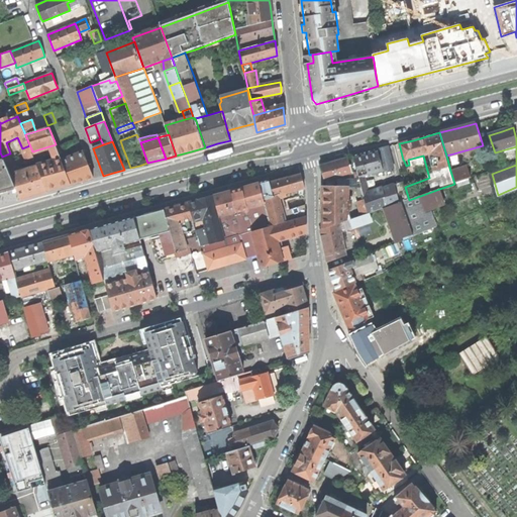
[(54,160),(61,158),(56,144),(48,146),(54,160)]
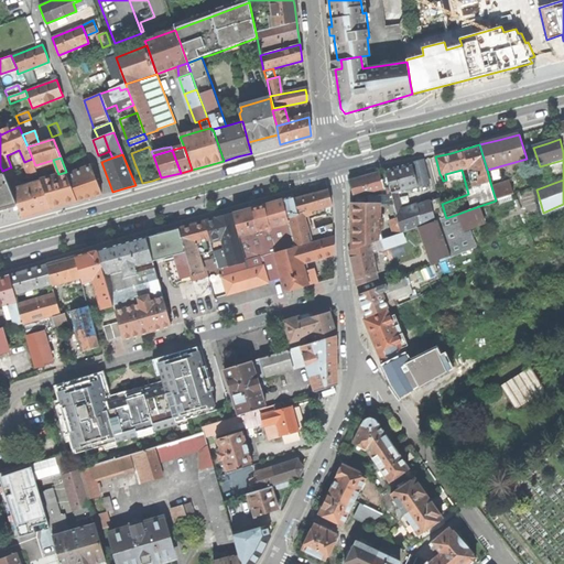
[(26,170),(35,166),(32,159),(24,162),(23,163),(26,170)]
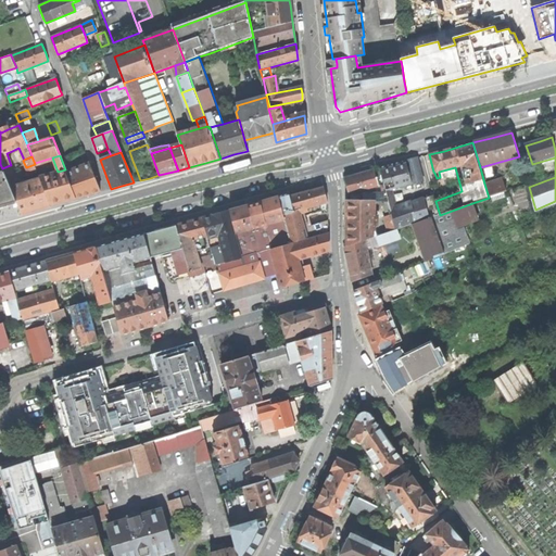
[(391,165),(380,168),(389,202),(391,210),(392,214),(396,230),(440,215),(436,201),(434,194),(396,207),(395,202),(396,201),(392,190),(424,181),(418,158),(391,165)]
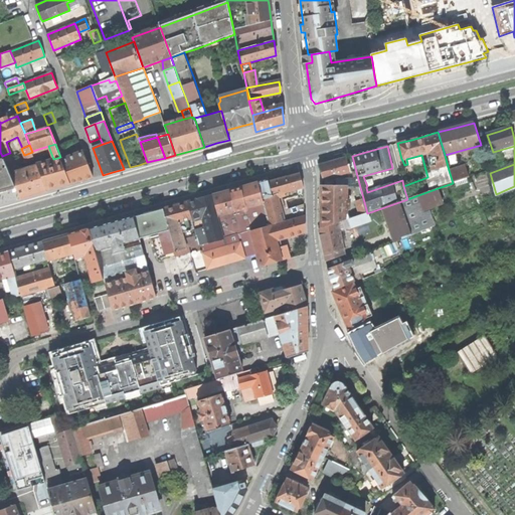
[(35,159),(32,152),(24,155),(27,163),(35,159)]
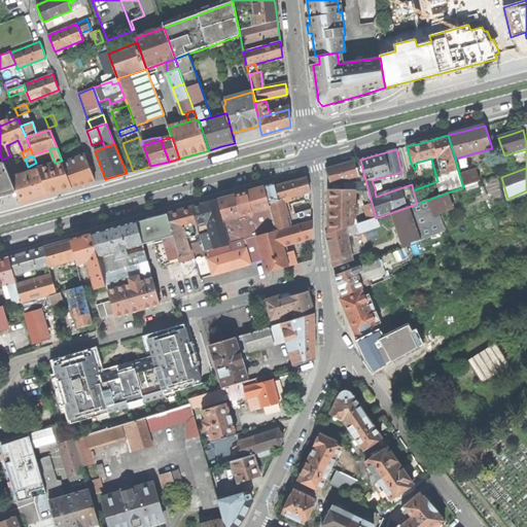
[(12,164),(9,156),(2,160),(3,164),(5,167),(12,164)]
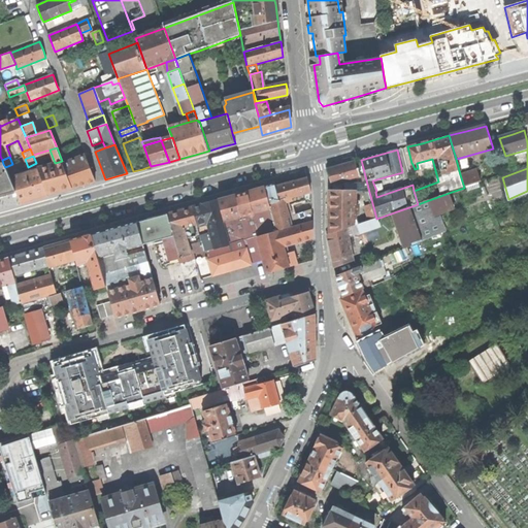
[(84,186),(95,183),(86,157),(63,165),(72,189),(84,186)]
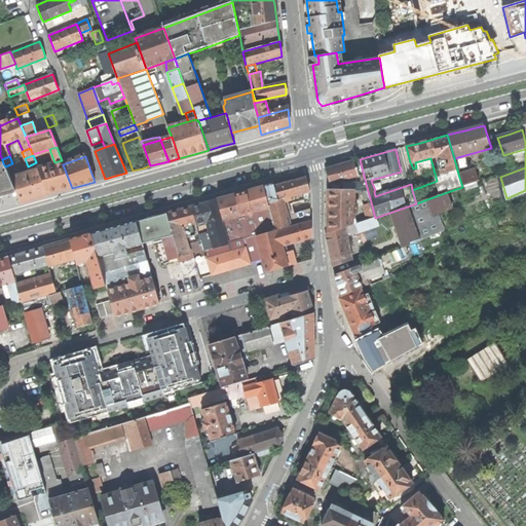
[(342,181),(343,191),(354,191),(362,191),(368,191),(360,159),(343,163),(334,166),(327,168),(331,184),(342,181)]
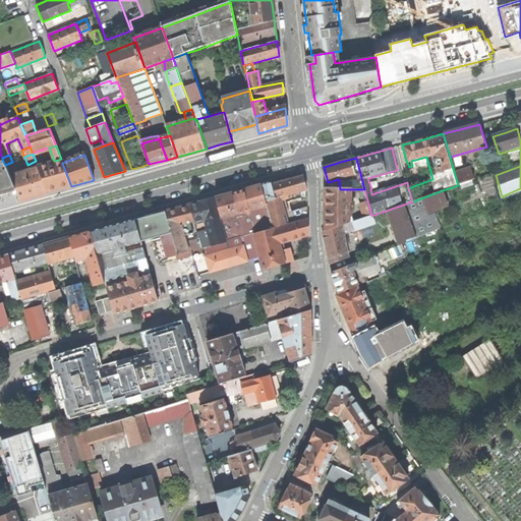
[(42,165),(53,191),(62,188),(71,186),(62,163),(61,159),(54,161),(42,165)]
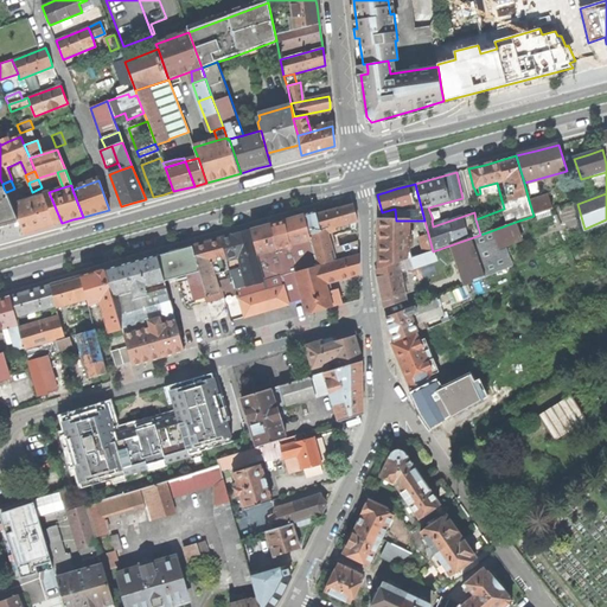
[(4,189),(0,189),(0,225),(18,221),(11,204),(6,192),(4,189)]
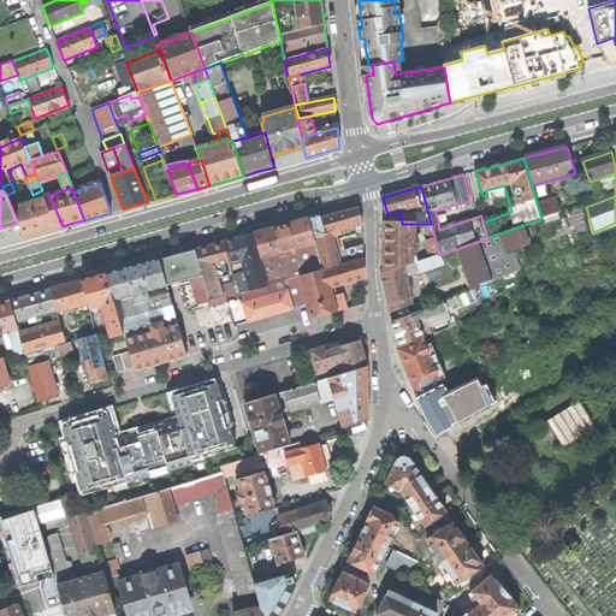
[(19,205),(15,191),(6,195),(11,207),(19,205)]
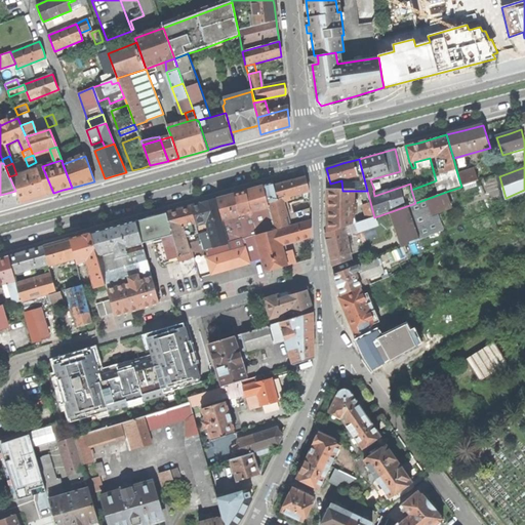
[(47,195),(53,193),(42,166),(37,167),(38,169),(47,195)]
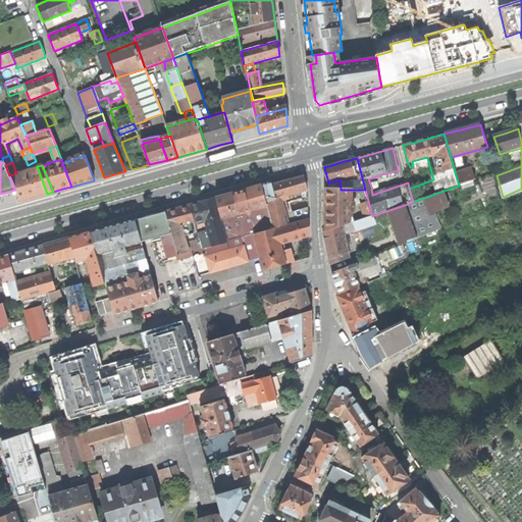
[(472,167),(455,172),(459,186),(462,184),(475,179),(472,167)]
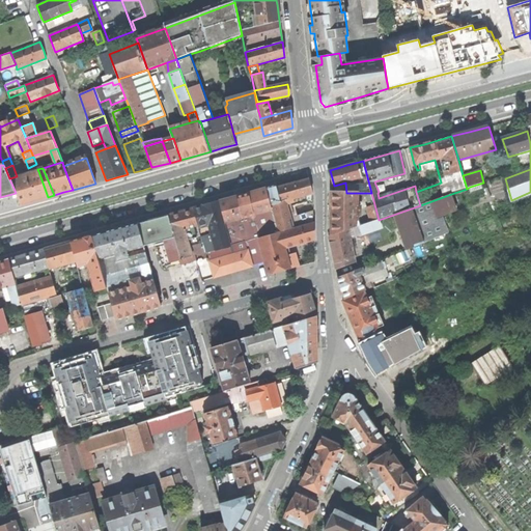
[(18,178),(17,176),(9,178),(16,193),(21,204),(34,200),(48,197),(38,171),(18,178)]
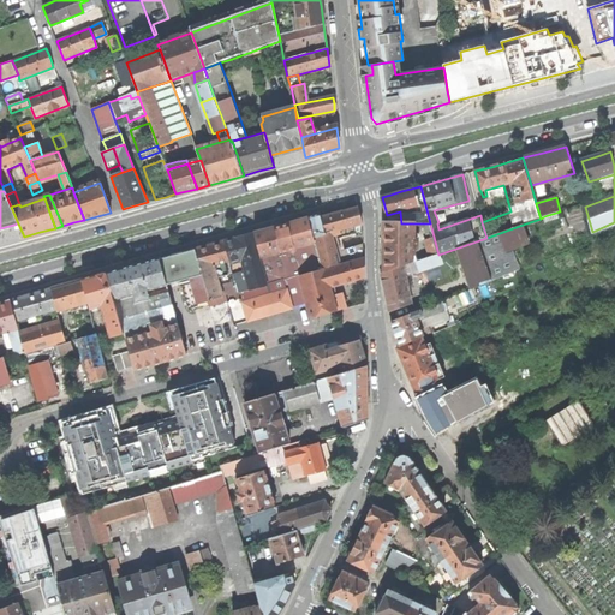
[(320,214),(309,218),(322,269),(364,256),(364,245),(336,252),(334,239),(346,236),(346,233),(351,232),(351,234),(357,232),(357,236),(364,236),(363,226),(358,207),(336,213),(321,218),(320,214)]
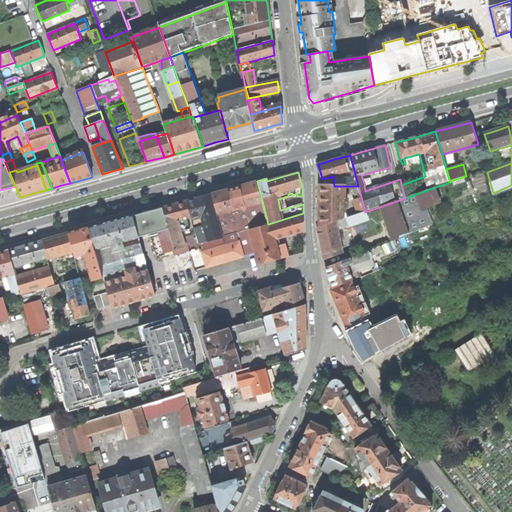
[(471,174),(466,176),(453,180),(457,195),(476,190),(471,174)]
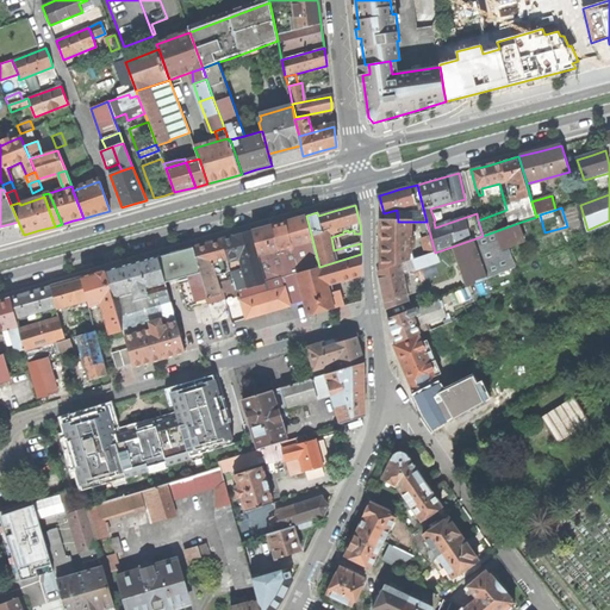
[(286,222),(251,231),(266,282),(274,279),(296,273),(319,267),(306,216),(286,222)]
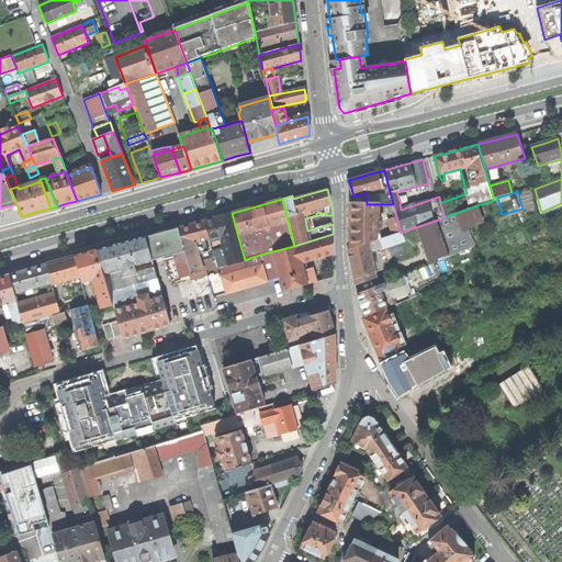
[(351,226),(350,249),(369,243),(373,242),(381,239),(378,233),(378,229),(381,229),(381,220),(384,220),(384,217),(379,217),(379,204),(367,204),(351,204),(351,226)]
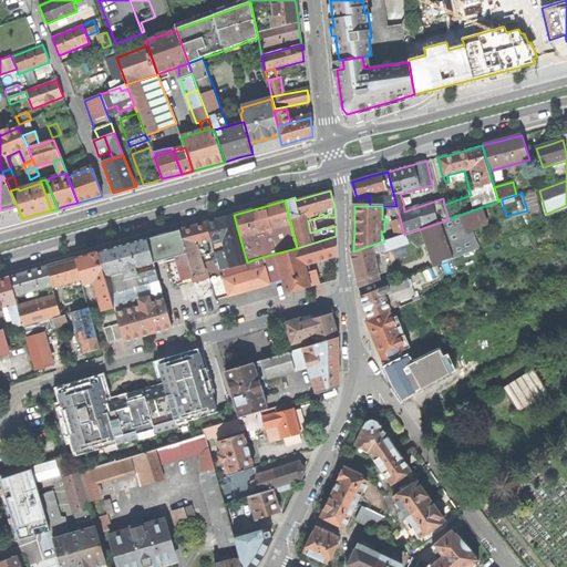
[(377,244),(381,254),(385,253),(395,278),(384,282),(385,286),(433,267),(452,260),(480,249),(472,229),(487,224),(482,207),(449,219),(404,235),(397,237),(384,241),(377,244)]
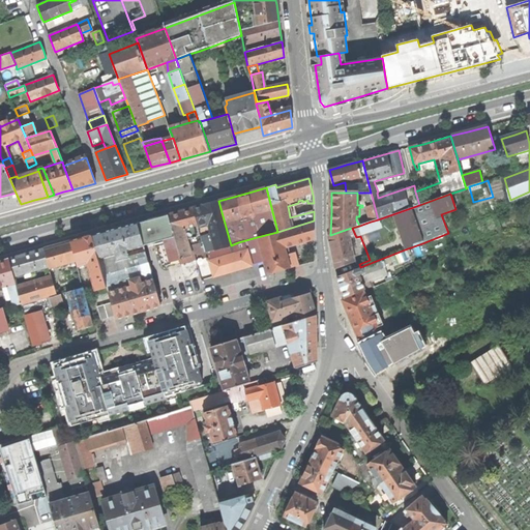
[(200,206),(193,207),(198,225),(202,242),(205,253),(231,245),(218,201),(200,206)]
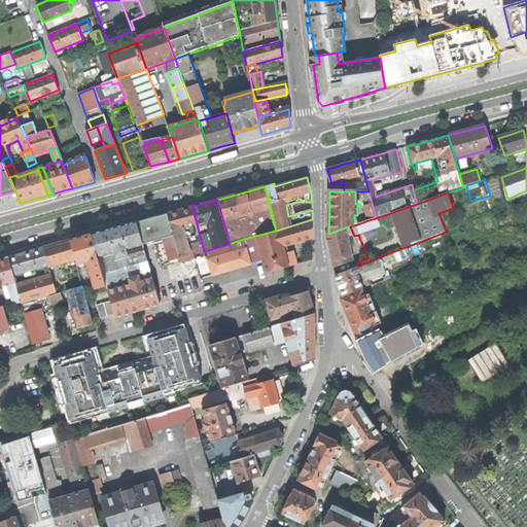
[(369,220),(376,218),(372,203),(364,205),(369,220)]
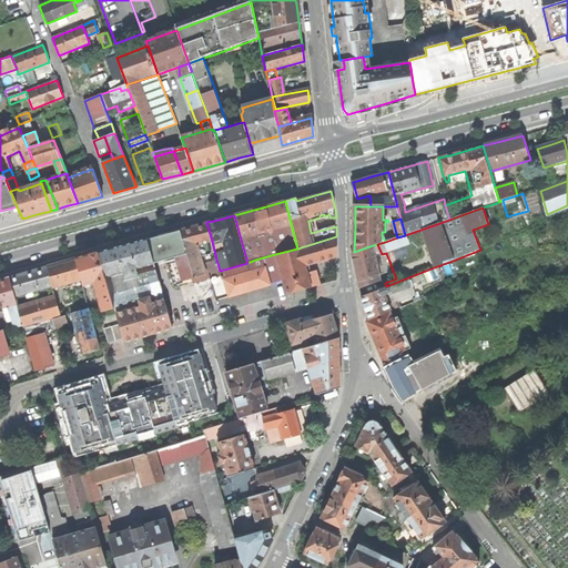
[(199,224),(180,230),(193,277),(205,274),(203,264),(209,262),(208,256),(212,255),(208,242),(212,241),(206,222),(199,224)]
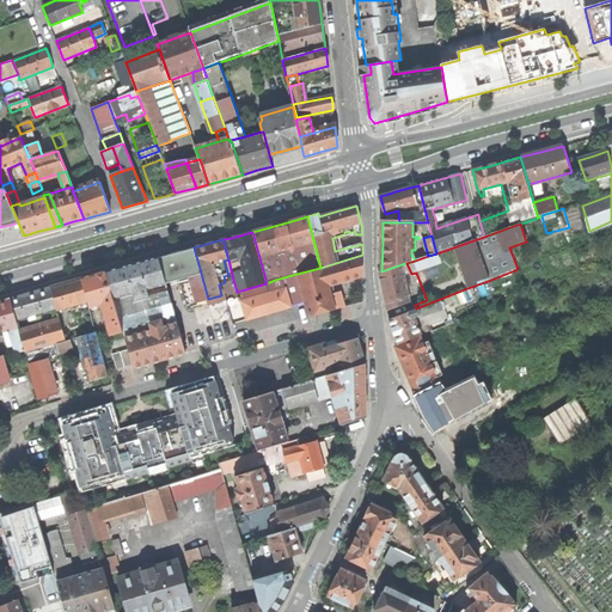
[(175,252),(159,257),(165,277),(191,270),(199,295),(200,294),(201,301),(207,300),(208,299),(194,248),(175,252)]
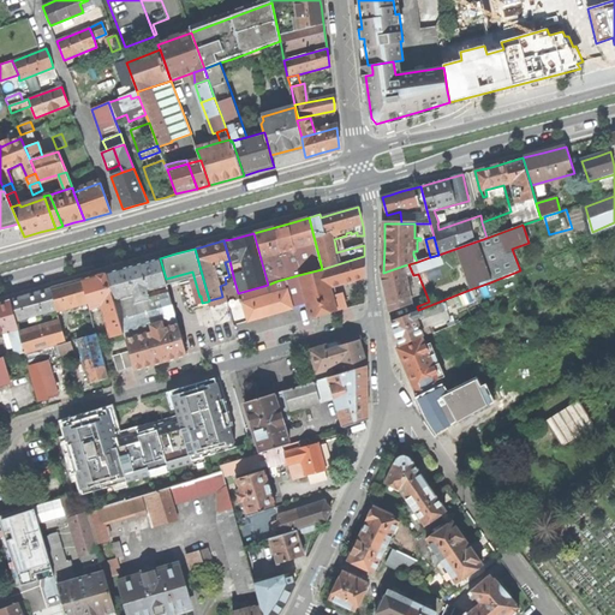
[(115,270),(106,273),(124,333),(129,351),(133,366),(135,370),(187,354),(186,353),(183,339),(159,258),(115,270)]
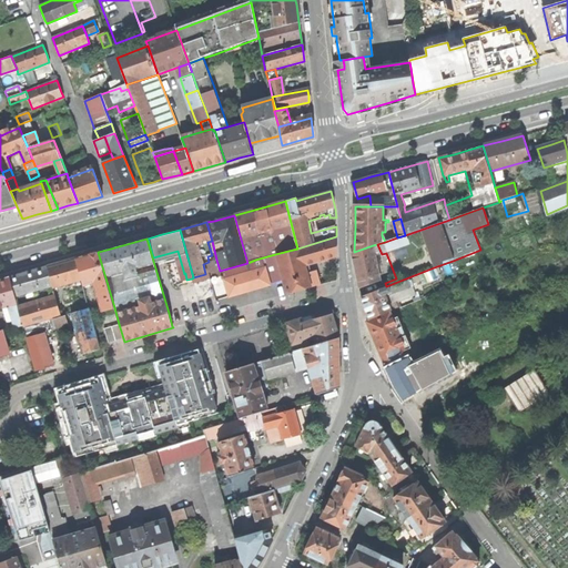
[(336,239),(277,255),(287,293),(295,291),(320,284),(316,274),(308,276),(305,264),(336,255),(336,247),(336,239)]
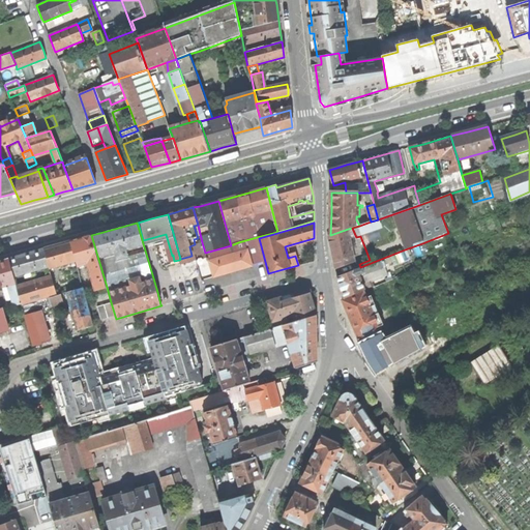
[(334,269),(355,261),(348,229),(330,235),(328,236),(332,256),(334,269)]
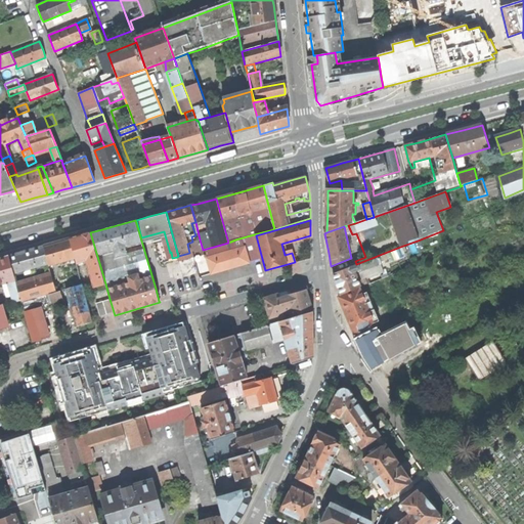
[(75,236),(71,238),(76,257),(78,263),(87,260),(94,287),(105,284),(90,232),(75,236)]
